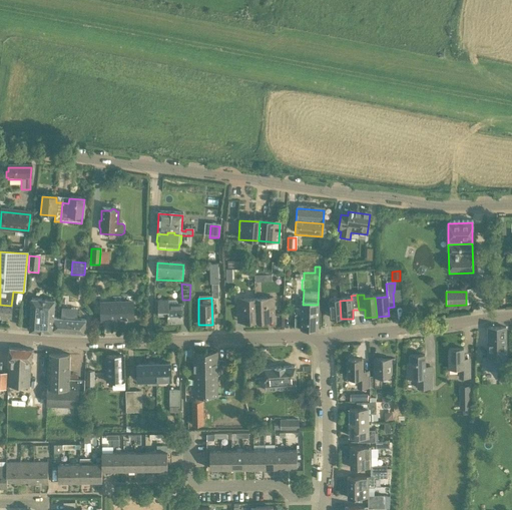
[(323,298),(323,313),(329,312),(330,320),(341,319),(340,301),(329,301),(328,298),(323,298)]
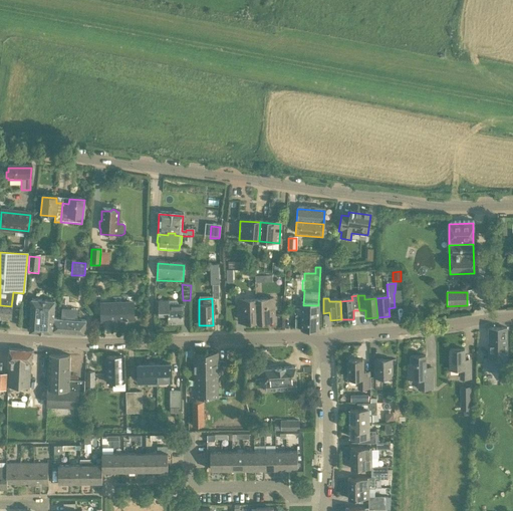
[(273,300),(255,301),(256,324),(268,323),(268,317),(274,317),(273,300)]
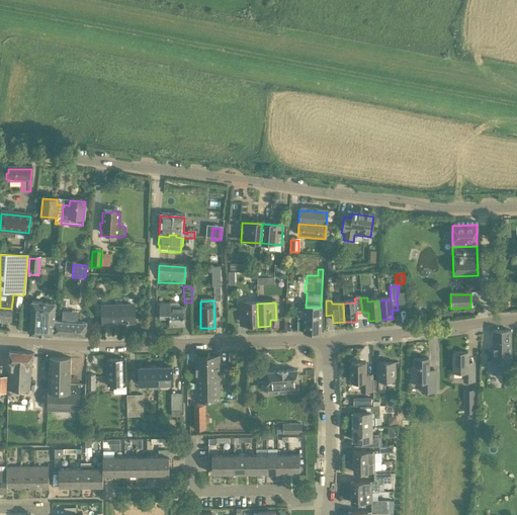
[(31,304),(29,336),(53,338),(53,336),(53,323),(55,306),(31,304)]
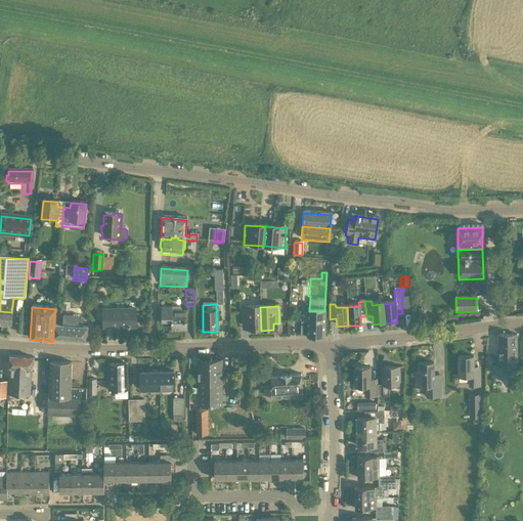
[(260,307),(242,308),(243,324),(249,324),(249,331),(261,331),(260,307)]
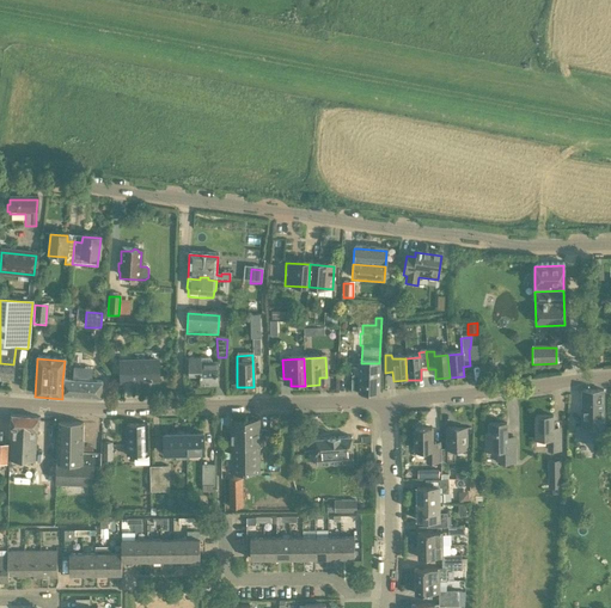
[(201,361),(188,361),(188,379),(200,378),(200,387),(217,386),(217,364),(211,364),(211,362),(209,361),(201,361)]
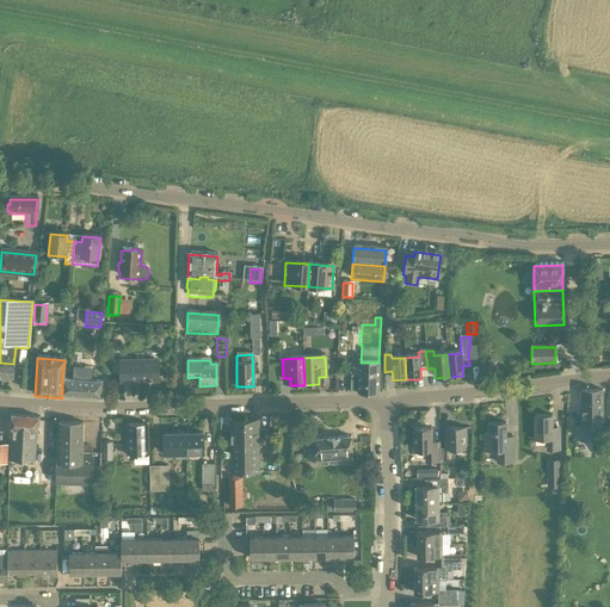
[(351,378),(351,392),(357,392),(357,395),(377,395),(379,363),(361,363),(358,361),(357,378),(351,378)]
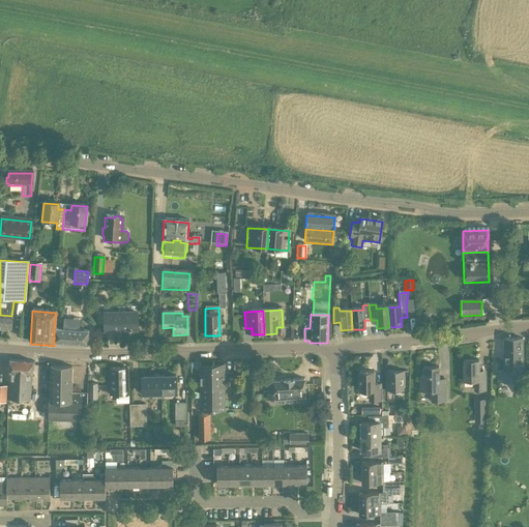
[(0,333),(1,333),(2,329),(10,330),(11,316),(0,315),(0,333)]
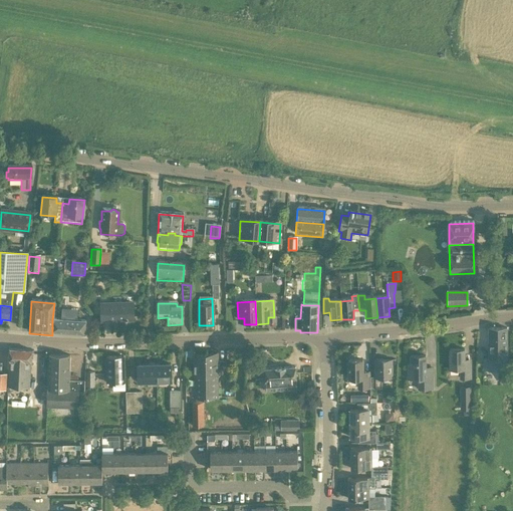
[(132,305),(100,305),(101,322),(133,321),(132,305)]
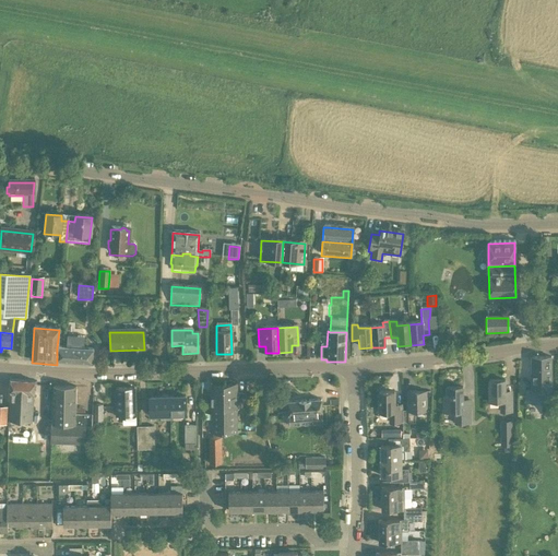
[(57,349),(57,363),(92,365),(93,352),(84,351),(85,339),(68,338),(68,350),(57,349)]
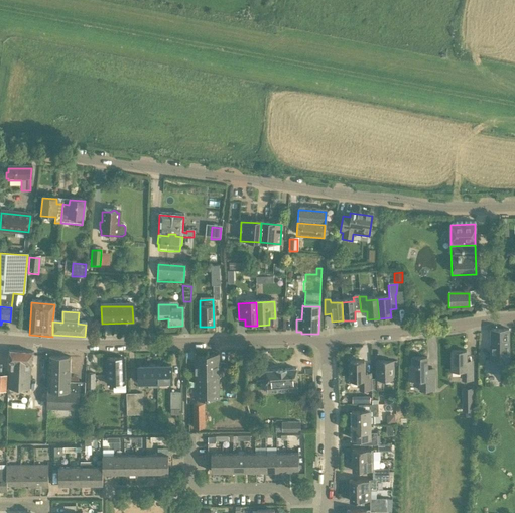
[(418,311),(405,311),(405,319),(418,318),(418,311)]
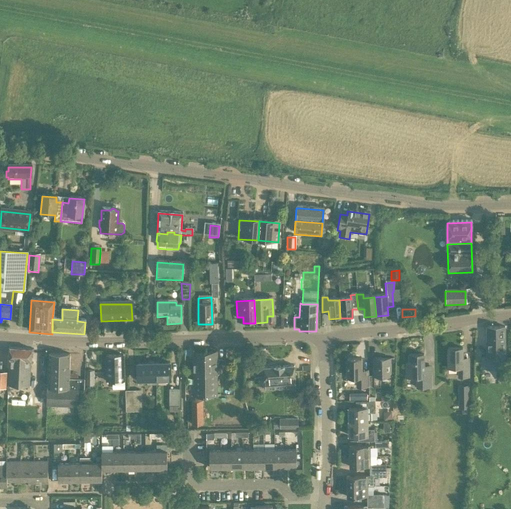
[(480,360),(480,367),(482,367),(502,367),(504,367),(504,360),(503,360),(503,359),(504,359),(504,329),(486,329),(486,331),(486,359),(487,359),(487,360),(480,360)]
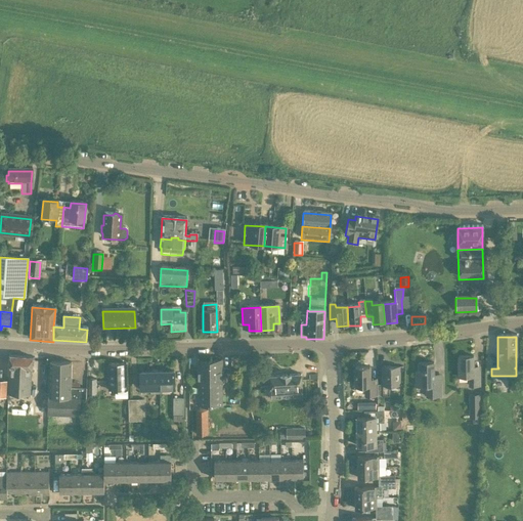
[(8,370),(7,396),(29,398),(31,372),(32,359),(9,358),(8,370)]
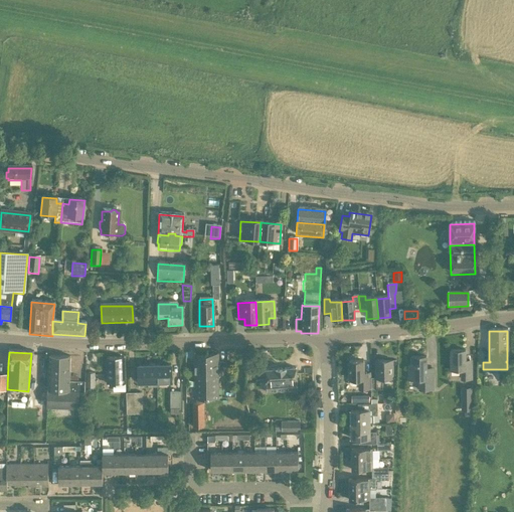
[(465,352),(450,352),(450,372),(461,372),(461,381),(471,381),(471,368),(465,368),(465,352)]
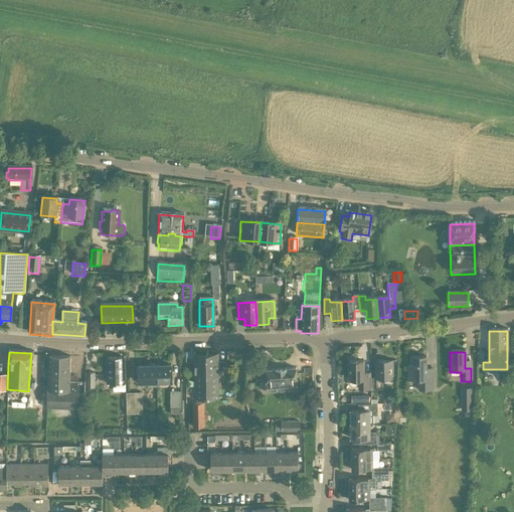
[(205,356),(194,357),(194,381),(194,401),(206,401),(205,356)]
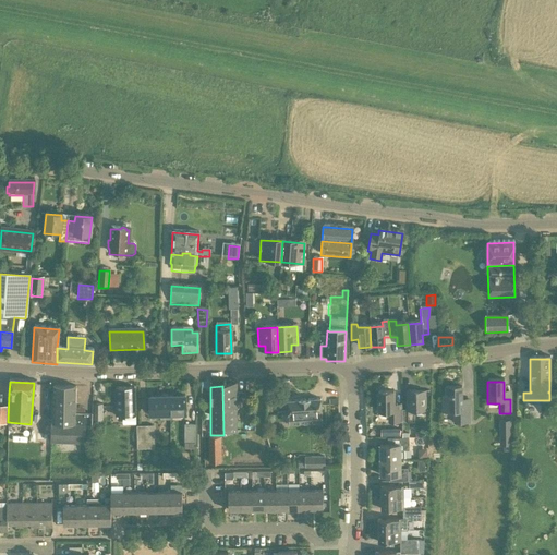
[(235,386),(222,386),(223,435),(235,434),(235,412),(235,386)]
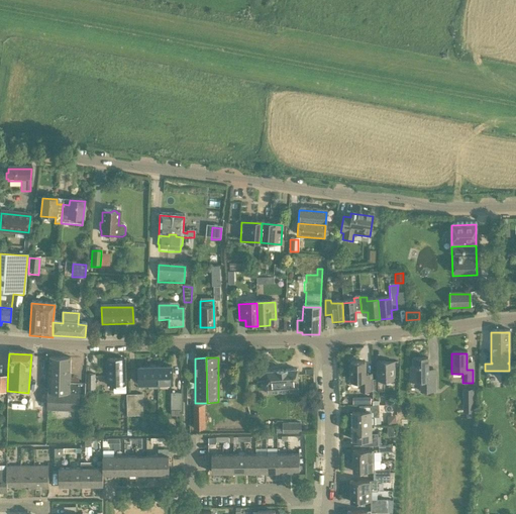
[(46,393),(46,411),(78,412),(79,395),(80,386),(69,385),(70,360),(48,360),(48,394),(46,393)]
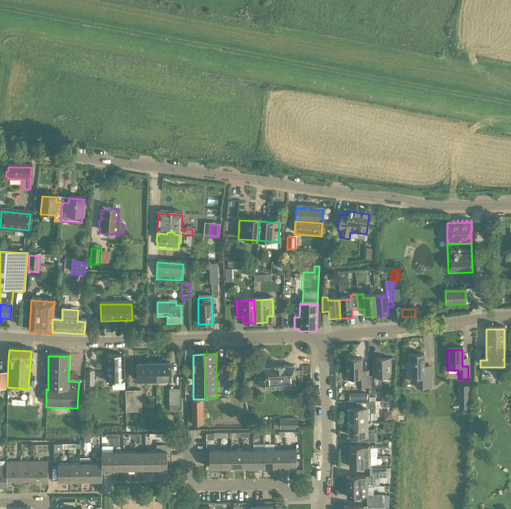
[(122,357),(105,358),(106,384),(123,383),(122,357)]
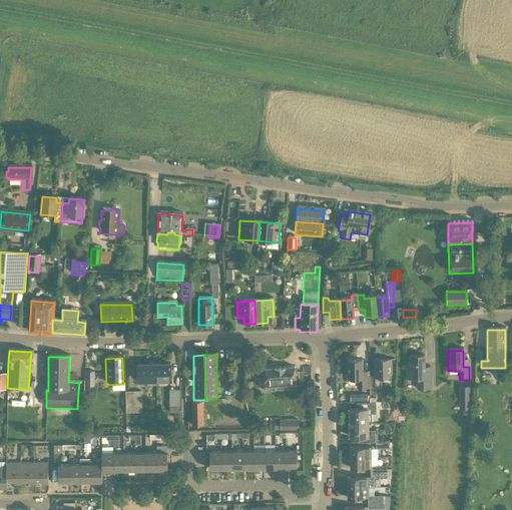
[(407,367),(407,380),(417,380),(417,391),(431,391),(431,375),(423,376),(423,359),(410,359),(410,367),(407,367)]
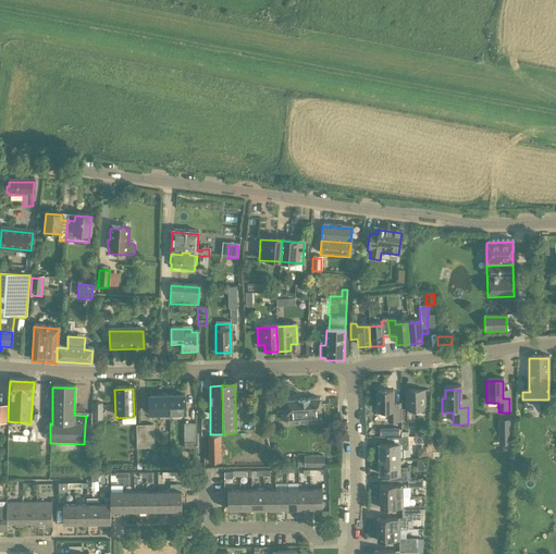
[(406,413),(400,413),(400,423),(412,423),(412,411),(424,411),(424,392),(406,393),(406,411),(406,413)]
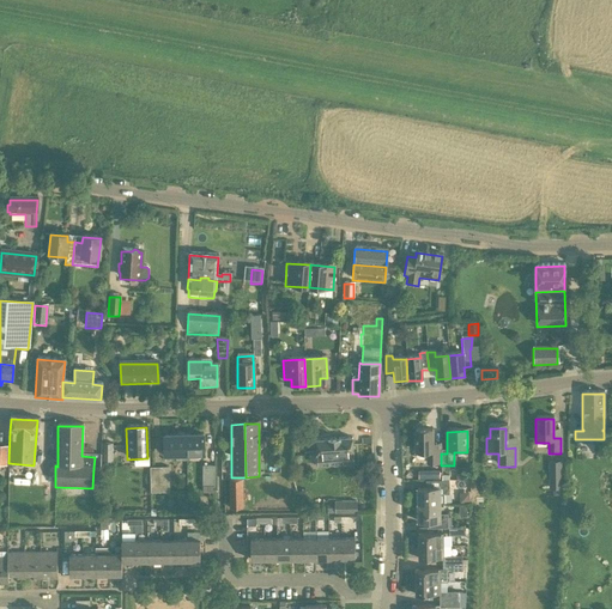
[(431,432),(414,432),(414,454),(416,460),(418,462),(424,462),(425,461),(426,460),(426,466),(441,466),(441,454),(440,446),(431,446),(431,432)]
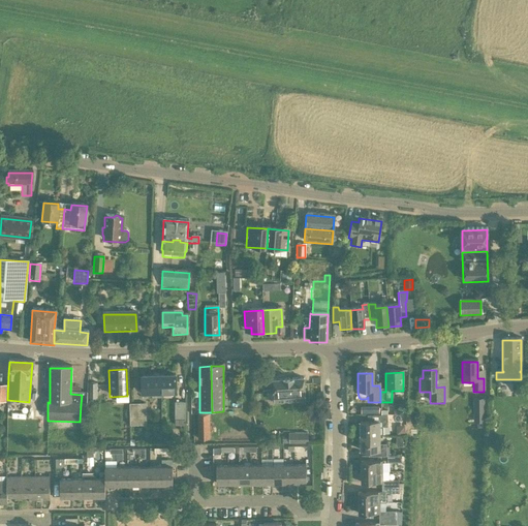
[(160,377),(142,378),(142,395),(151,395),(160,394),(160,377)]
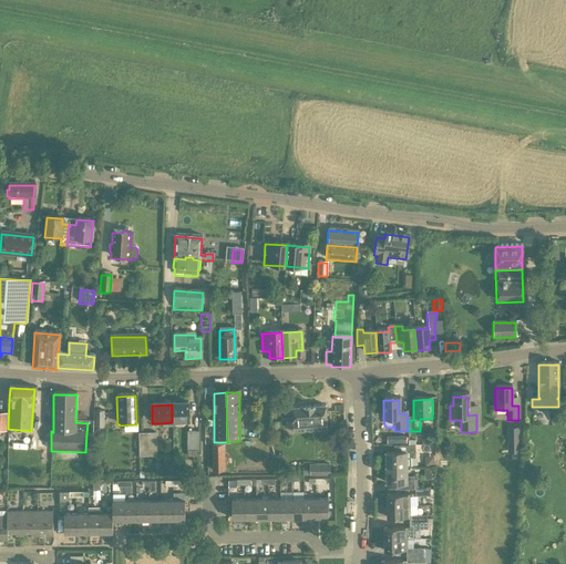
[(187,404),(172,404),(172,422),(188,422),(187,404)]
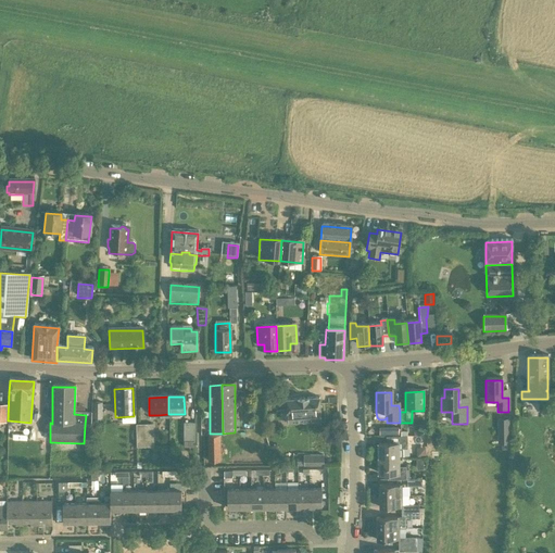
[(318,400),(286,402),(287,415),(288,425),(320,422),(319,412),(318,400)]
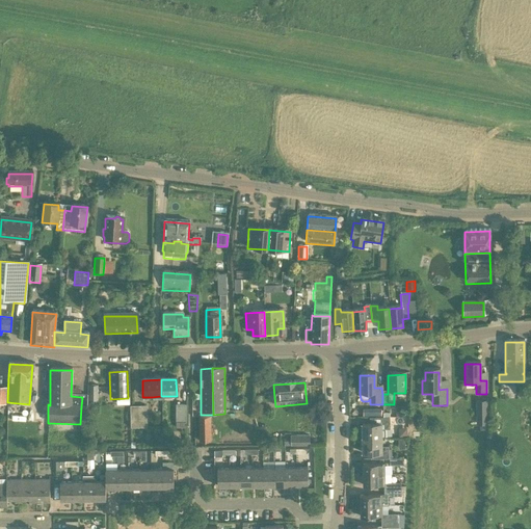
[(530,388),(518,388),(518,398),(530,398),(530,388)]
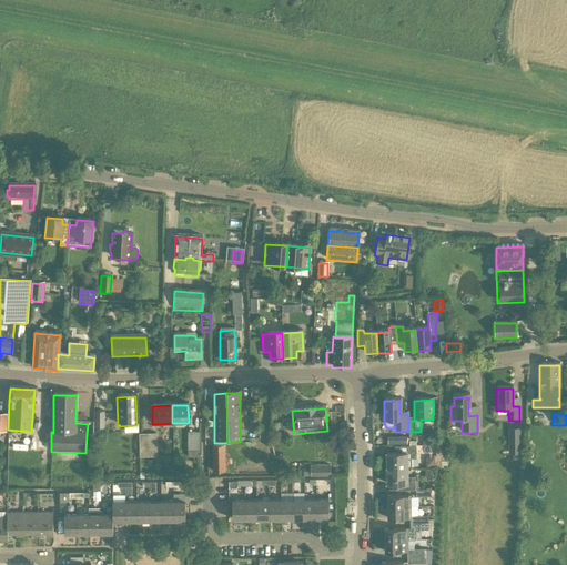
[(188,434),(188,452),(198,452),(198,434),(188,434)]
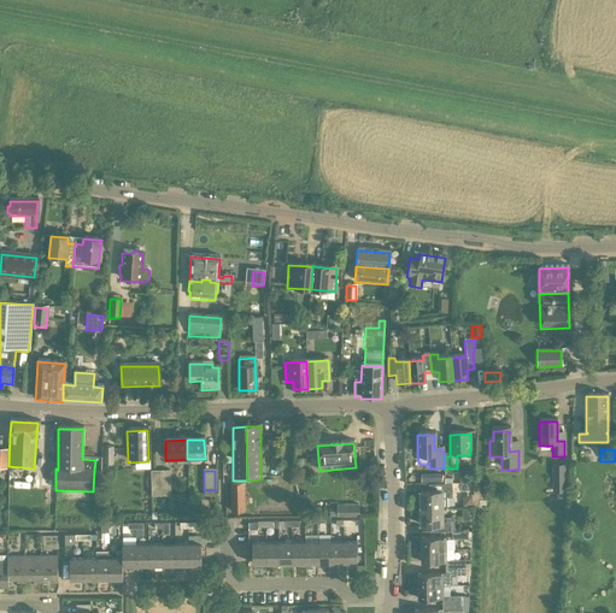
[(169,473),(150,473),(151,497),(169,497),(169,473)]
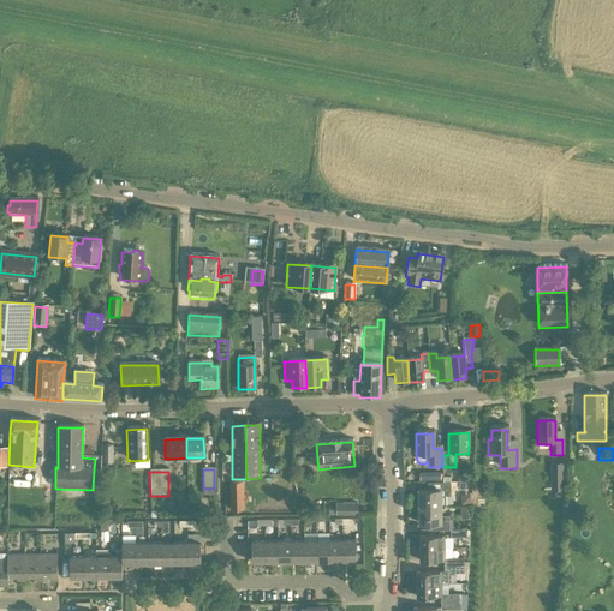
[(41,474),(41,503),(53,503),(53,474),(41,474)]
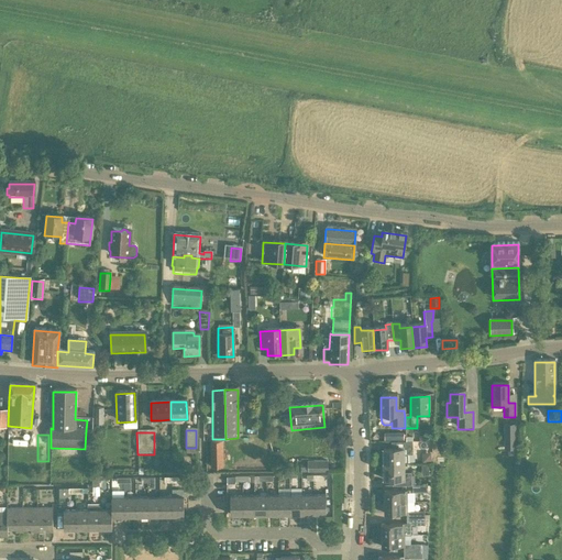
[(515,437),(505,437),(505,452),(515,451),(515,437)]
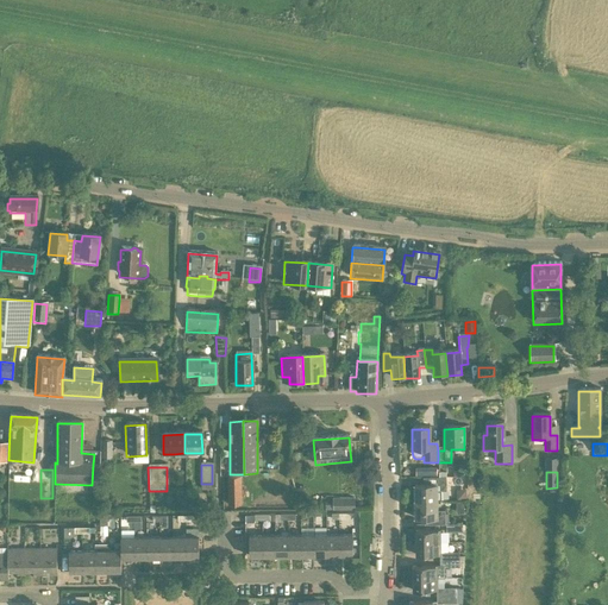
[(242,477),(227,478),(229,510),(242,510),(242,477)]
